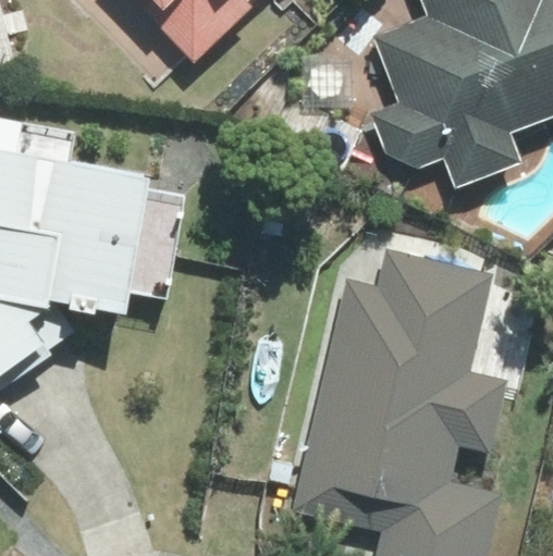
[(143,0),(188,48),(238,0),(143,0)]
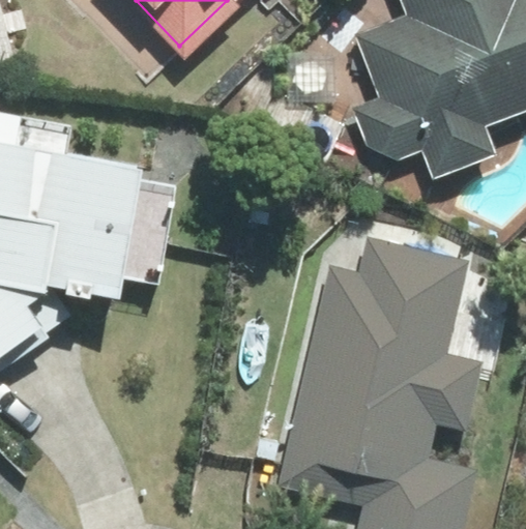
[(369,0),(356,34),(353,35),(377,98),(353,107),(372,158),(413,143),(426,175),(488,152),(476,120),(525,101),(525,0),(369,0)]
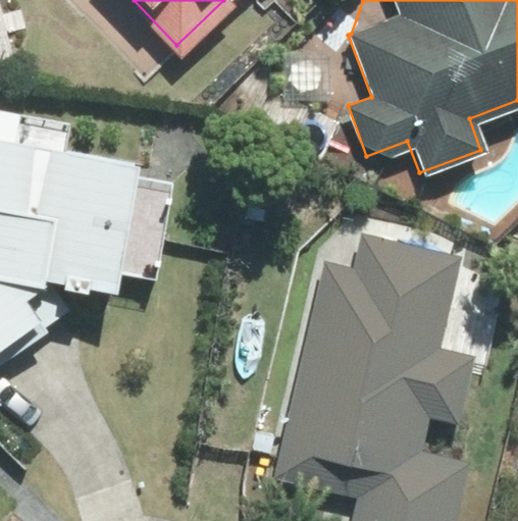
[(0,341),(35,317),(38,285),(160,298),(172,161),(68,151),(71,121),(0,114),(0,341)]
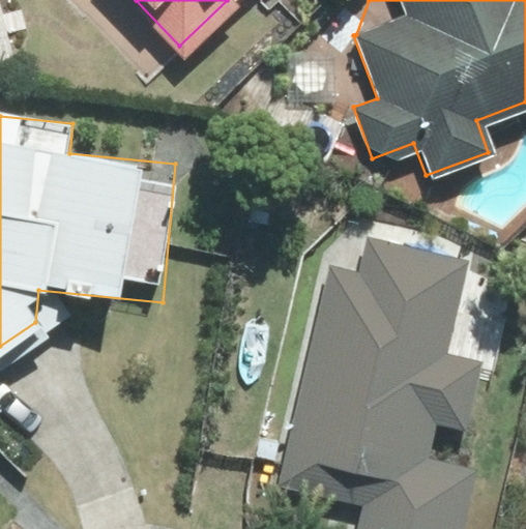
[(445,352),(470,261),(342,227),(275,472),(359,495),(350,528),(455,528),(472,467),(425,454),(433,423),(455,430),(474,359),(445,352)]
